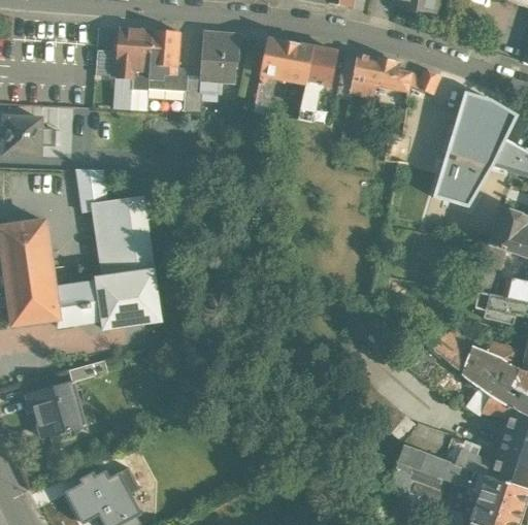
[(396,0),(395,5),(404,7),(406,10),(414,11),(417,9),(435,12),(437,0),(396,0)]
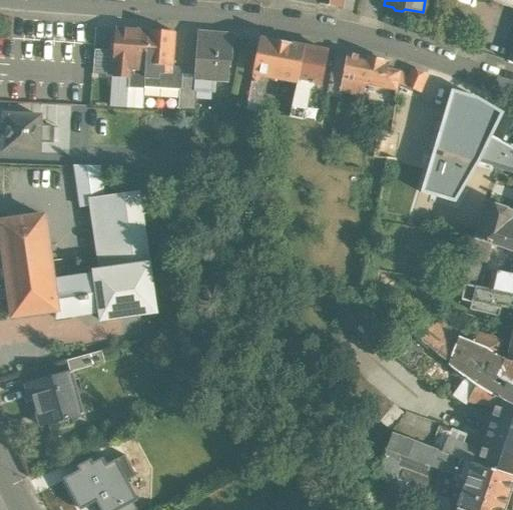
[(147,28),(116,26),(114,48),(112,72),(112,74),(128,75),(129,67),(144,68),(145,62),(147,28)]
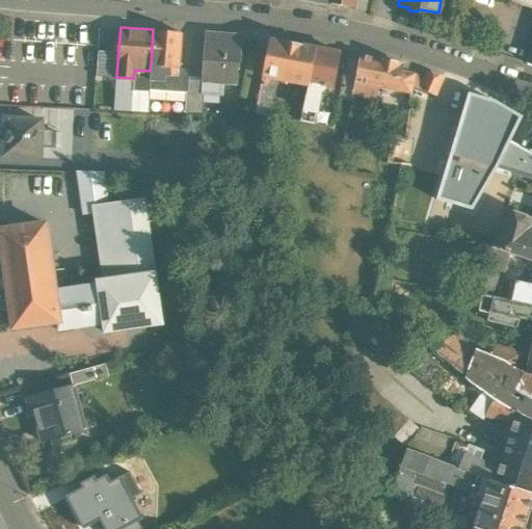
[(181,31),(153,29),(151,64),(163,65),(162,74),(177,75),(178,67),(179,67),(181,31)]
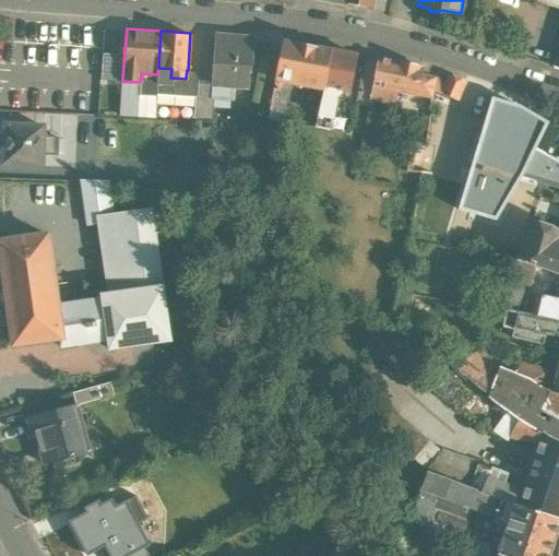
[(253,37),(215,34),(212,72),(212,81),(211,96),(212,96),(233,97),(234,83),(248,84),(249,71),(250,71),(251,58),(252,59),(253,37)]
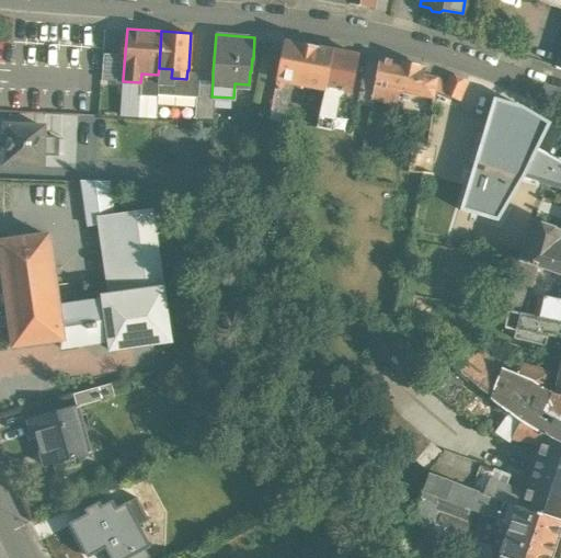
[(331,48),(284,40),(276,78),(288,80),(323,87),(331,48)]
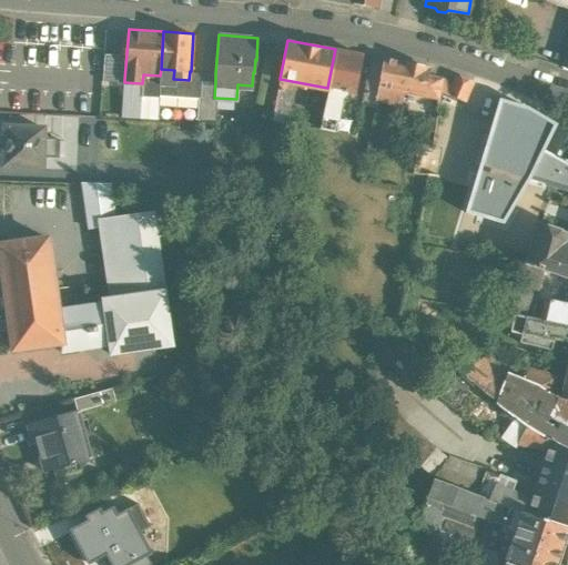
[(363,54),(335,49),(327,88),(338,90),(355,93),(363,54)]
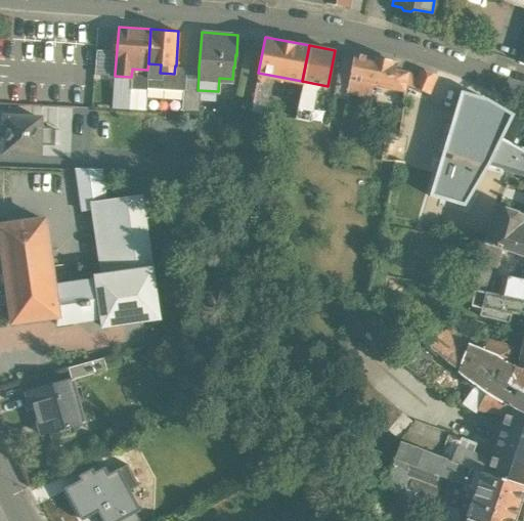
[(117,49),(96,48),(94,73),(115,74),(117,49)]
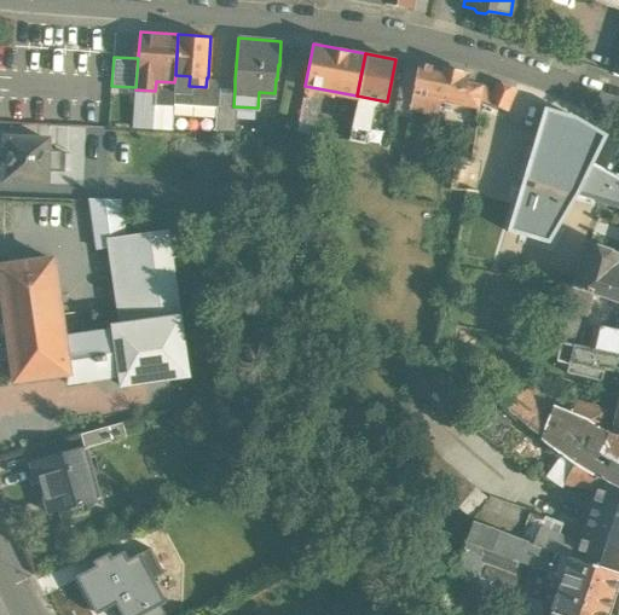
[(403,63),(393,112),(408,115),(409,106),(410,106),(412,92),(417,65),(403,63)]
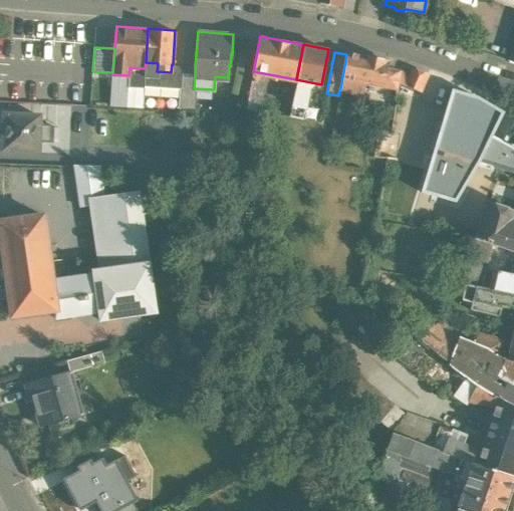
[(388,61),(347,53),(346,54),(342,76),(358,79),(396,86),(397,80),(397,79),(399,70),(387,68),(388,61)]
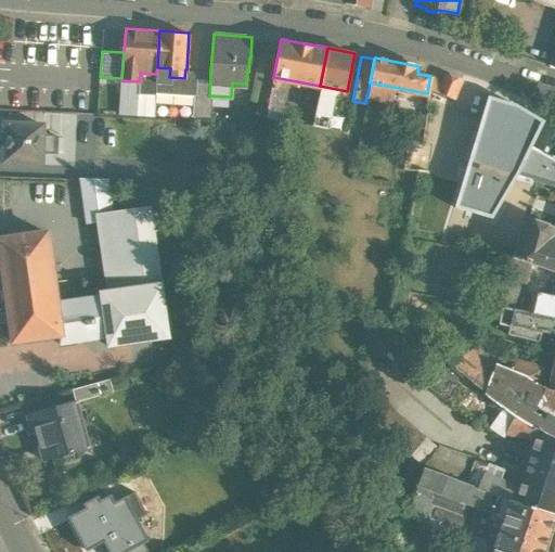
[(210,72),(197,71),(194,116),(209,116),(210,95),(209,95),(210,80),(210,72)]
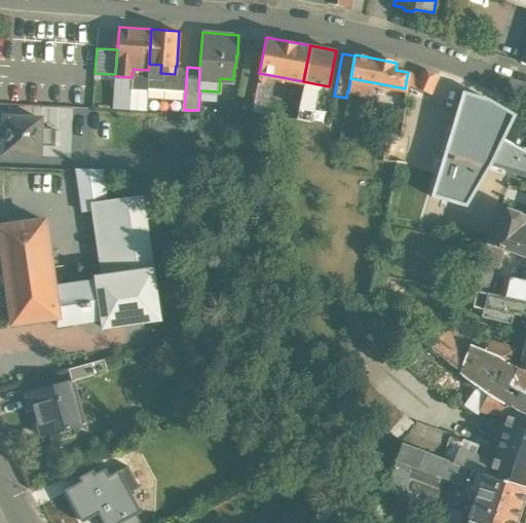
[(437,76),(422,71),(419,77),(414,86),(428,92),(437,76)]
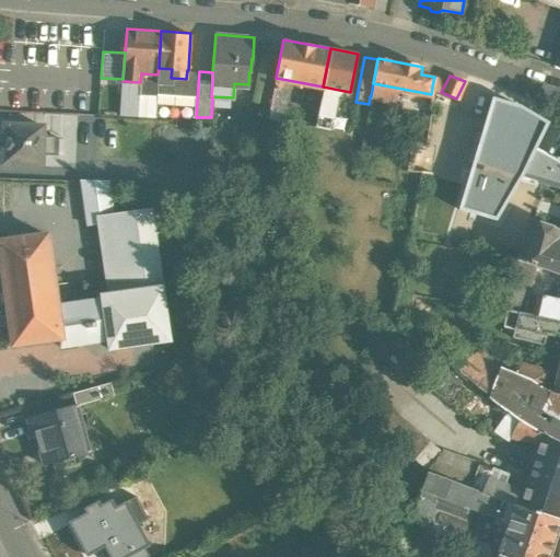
[(446,82),(434,77),(432,86),(432,88),(431,94),(433,95),(434,89),(441,92),(446,82)]
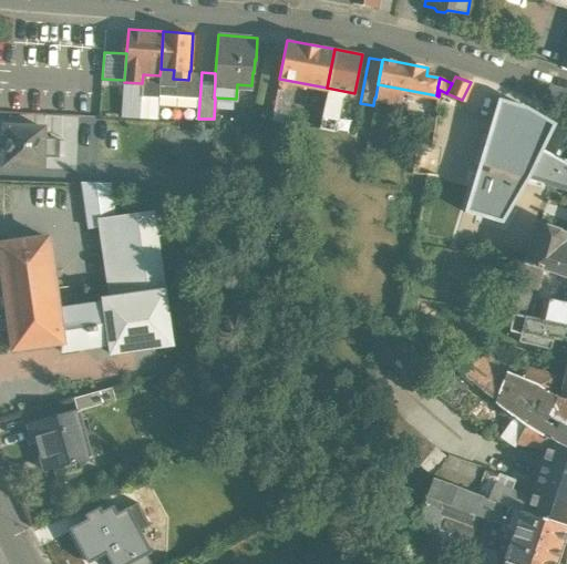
[(291,81),(279,79),(274,110),(288,112),(289,105),(287,105),(291,81)]
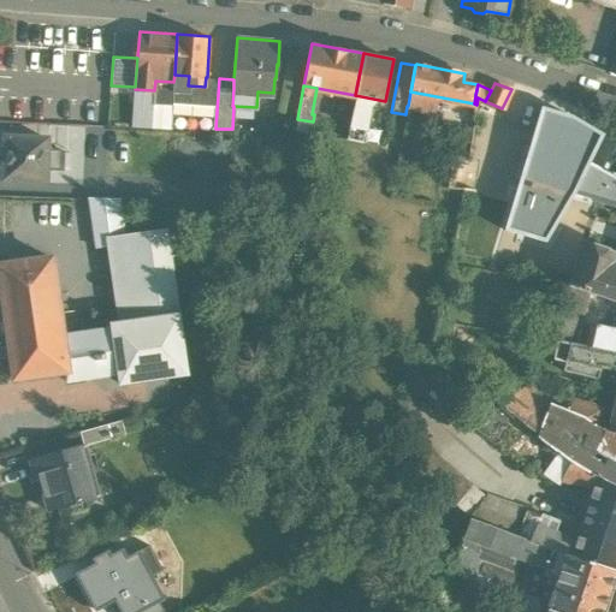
[(430,95),(410,91),(408,106),(426,110),(430,95)]
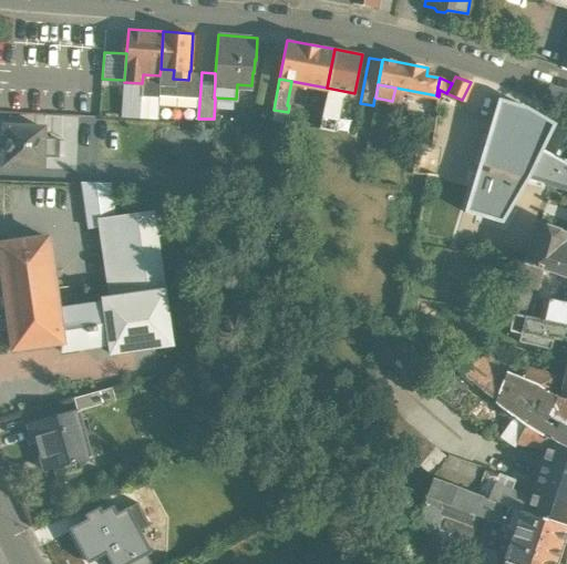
[(338,90),(327,88),(319,126),(338,131),(340,120),(333,119),(337,101),(336,101),(338,90)]
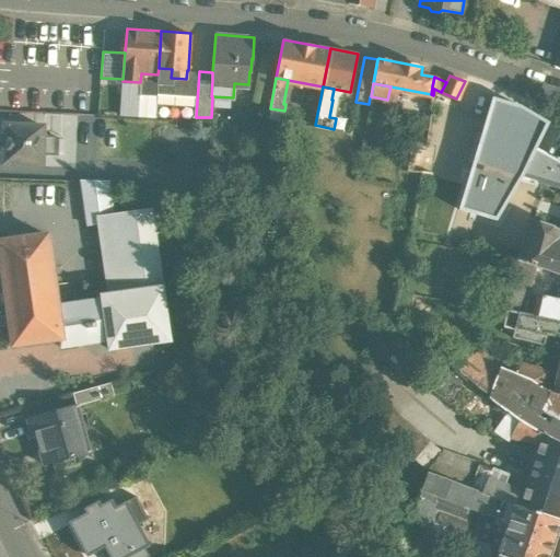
[(493,95),(459,208),(497,220),(524,175),(537,148),(548,120),(527,108),(508,100),(493,95)]
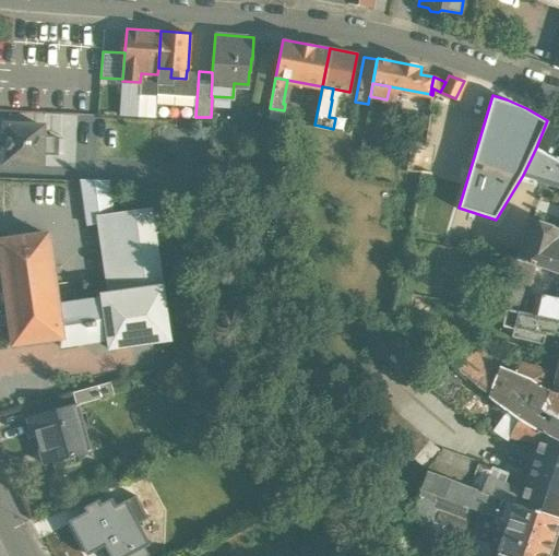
[(43,125),(3,123),(2,163),(42,164),(43,153),(58,154),(58,135),(43,134),(43,125)]
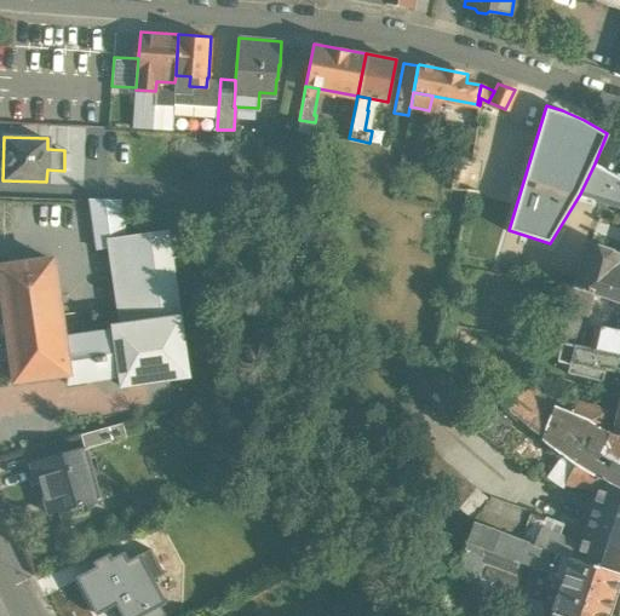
[(619,145),(614,157),(607,168),(619,176),(619,145)]
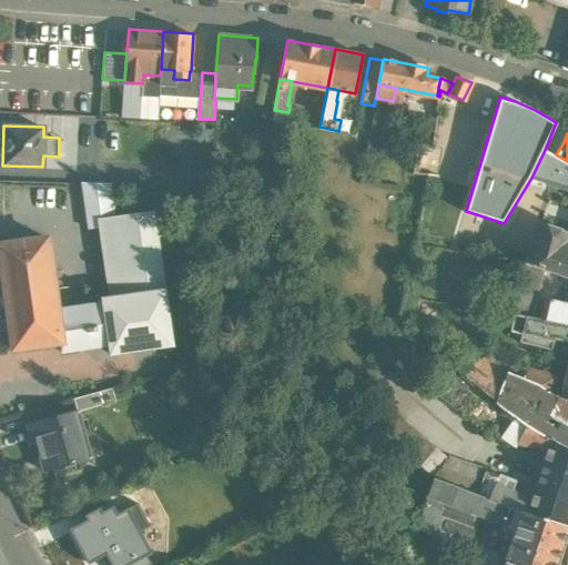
[(567,161),(556,154),(545,150),(531,178),(567,189),(567,161)]
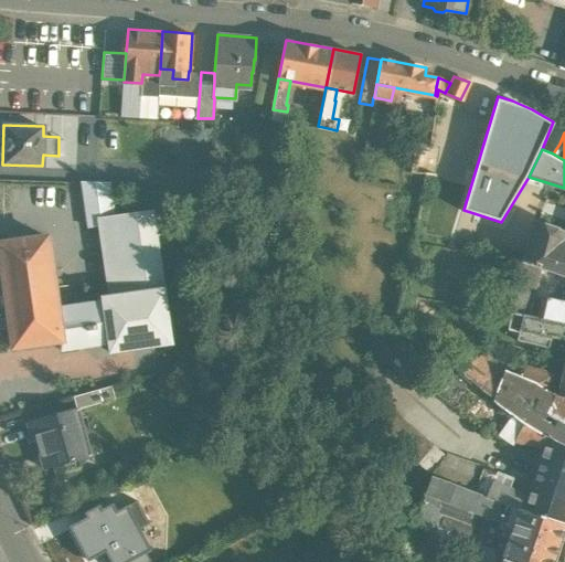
[(108,181),(82,180),(88,226),(99,225),(98,215),(113,214),(108,181)]
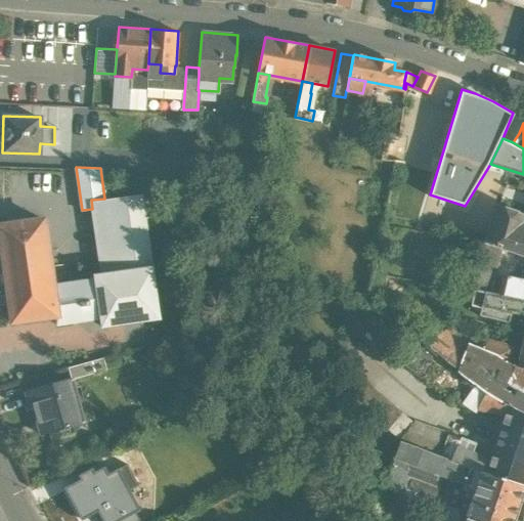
[(104,199),(91,200),(92,209),(101,273),(94,274),(95,278),(53,284),(57,315),(55,315),(56,323),(100,317),(101,326),(159,317),(141,193),(104,199)]
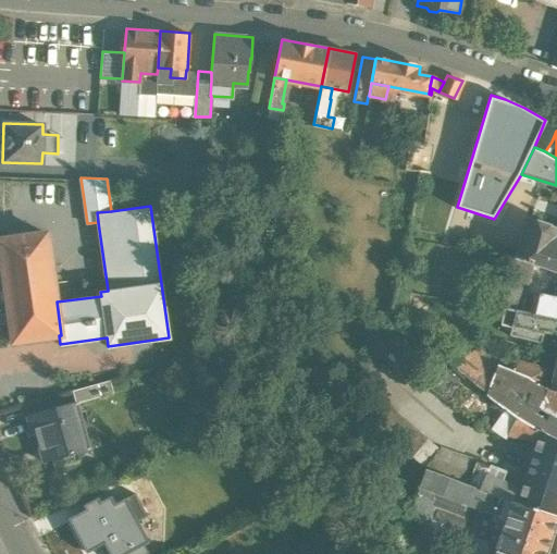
[(556,237),(554,237),(556,228),(528,217),(514,258),(531,263),(556,272),(556,237)]
